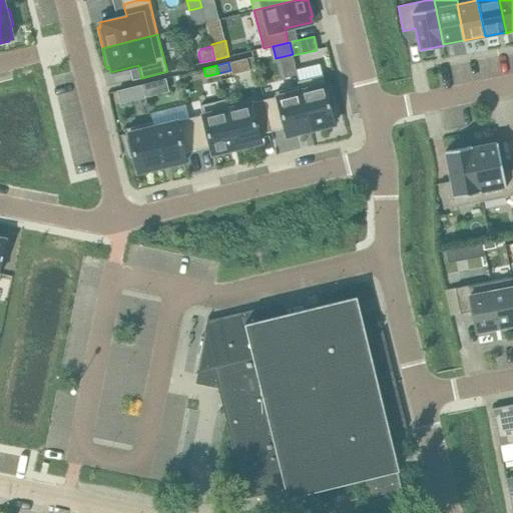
[(326,87),(323,75),(298,81),(299,85),(308,122),(310,129),(335,123),(329,99),(332,98),(329,86),(326,87)]
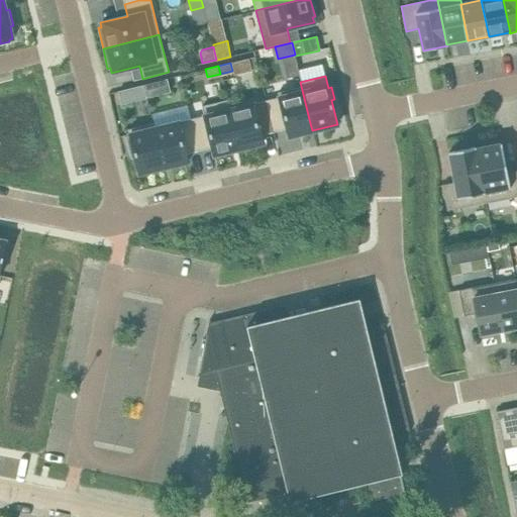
[(167,79),(142,85),(146,98),(170,93),(167,79)]
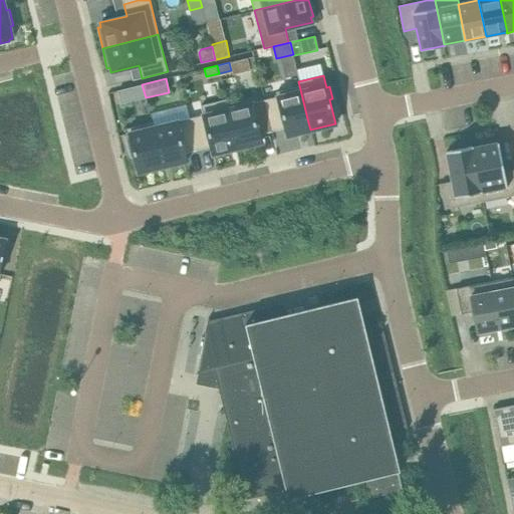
[(146,97),(142,84),(117,90),(120,103),(146,97)]
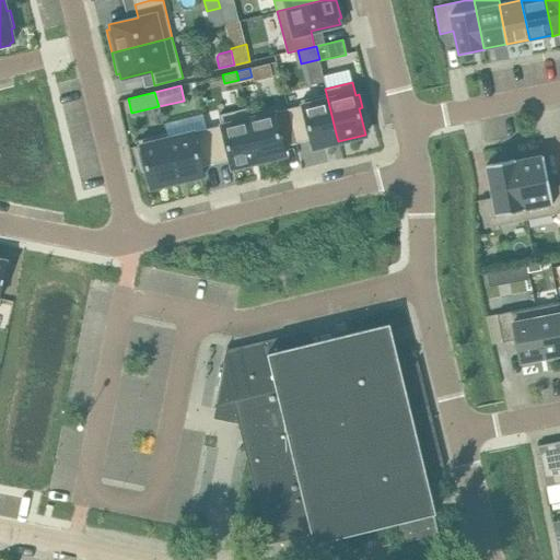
[(336,133),(326,93),(301,100),(302,105),(288,108),(296,143),(310,140),(312,148),(338,141),(336,133)]
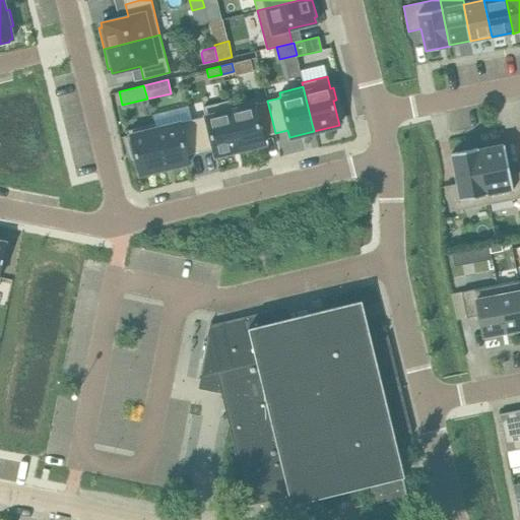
[(240,149),(231,111),(228,101),(203,107),(205,116),(192,120),(199,151),(212,148),(213,156),(240,149)]
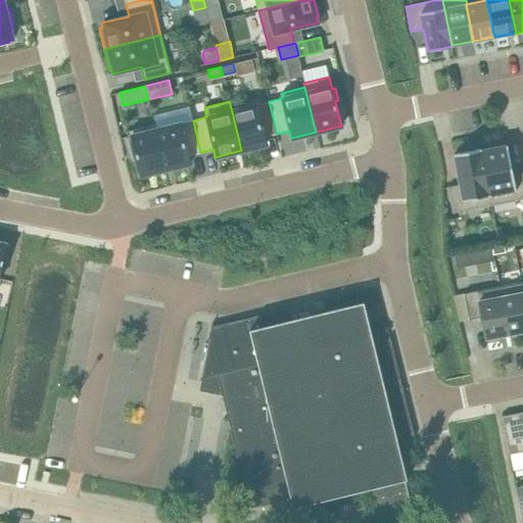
[(277,134),(269,101),(232,111),(241,150),(266,144),(264,137),(277,134)]
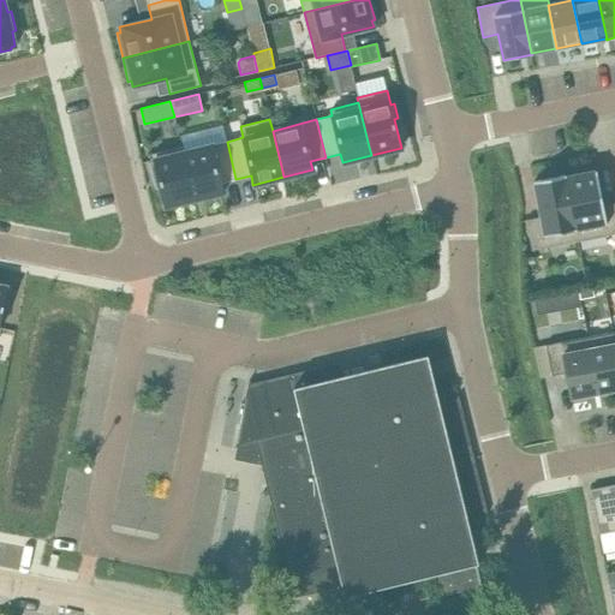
[(236,179),(227,142),(222,125),(180,136),(183,147),(184,151),(196,198),(224,191),(221,183),(236,179)]
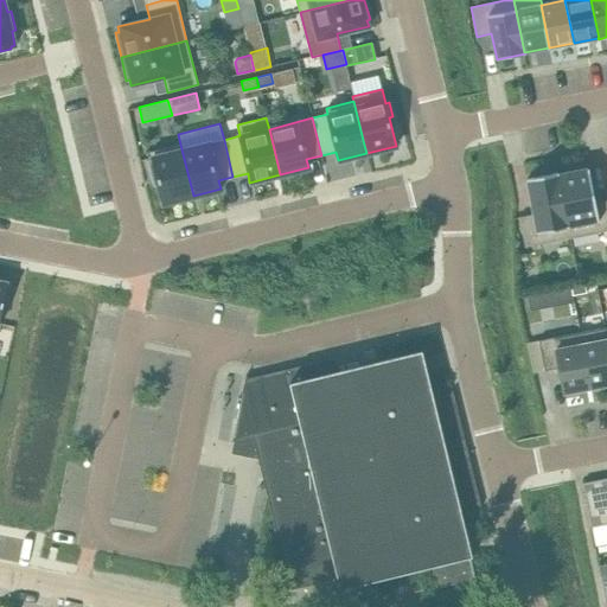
[(193,196),(181,149),(180,145),(151,152),(153,160),(149,161),(153,176),(157,174),(163,204),(193,196)]
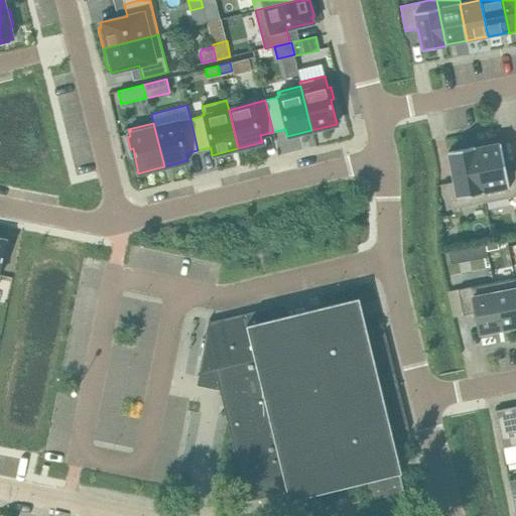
[(494,141),(479,144),(479,147),(475,148),(474,148),(485,202),(515,196),(515,169),(506,171),(500,143),(494,144),(494,141)]
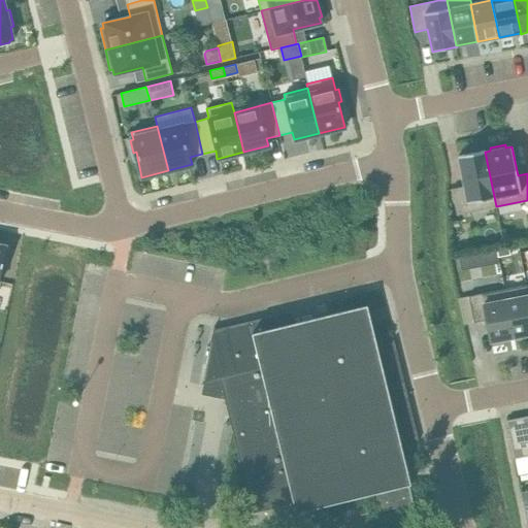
[(486,150),(458,156),(464,187),(452,189),(456,215),(496,206),(485,152),(486,152),(486,150)]
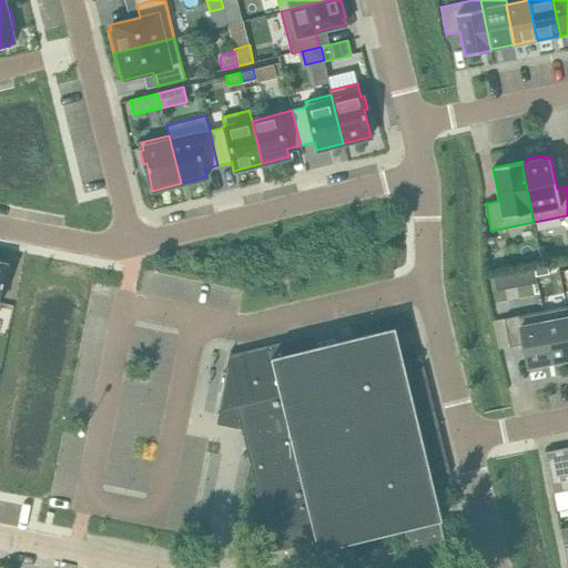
[(534,267),(536,276),(549,274),(547,265),(534,267)]
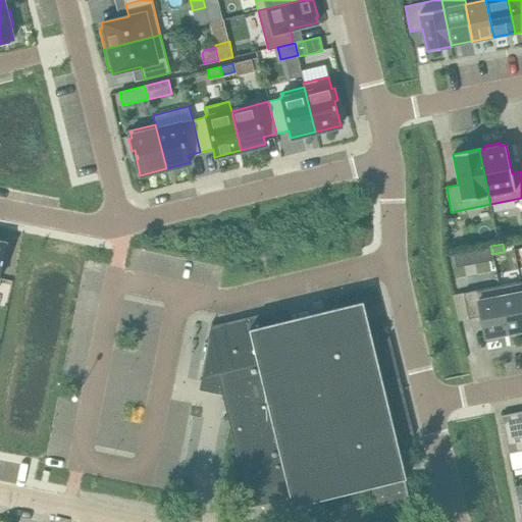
[(490,246),(478,249),(481,261),(493,259),(492,254),(490,246)]
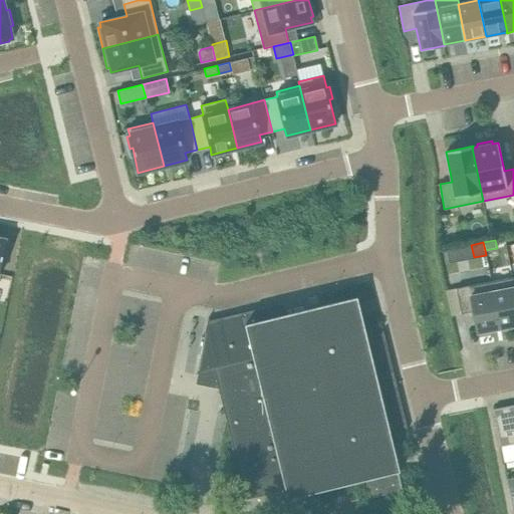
[(513,325),(513,287),(512,277),(491,281),(500,328),(513,325)]
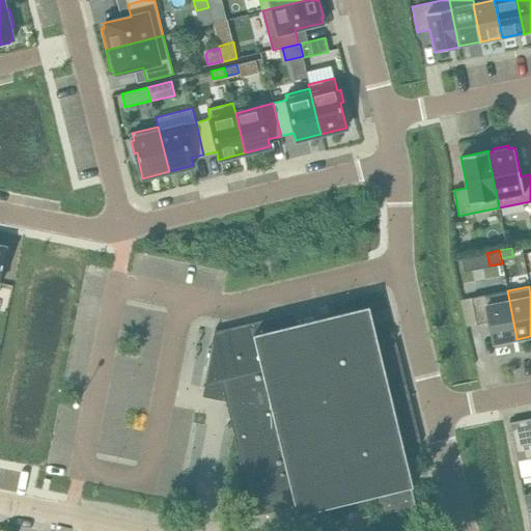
[(471,298),(476,324),(490,322),(494,344),(516,339),(507,290),(471,298)]
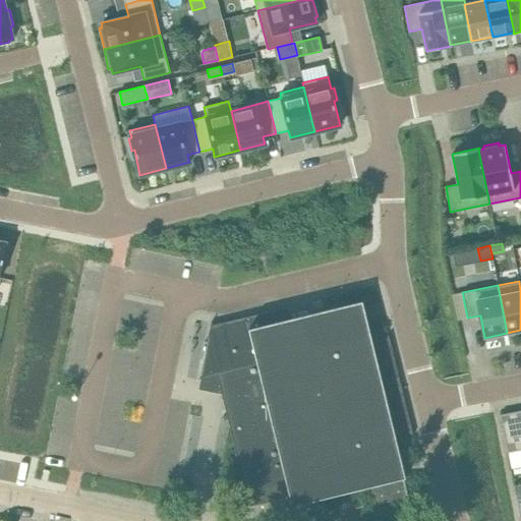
[(388,337),(371,341),(361,301),(310,313),(307,314),(286,320),(283,307),(264,312),(212,325),(212,323),(211,322),(210,326),(207,343),(205,343),(200,359),(204,360),(199,379),(199,380),(200,381),(201,375),(205,374),(208,387),(220,389),(222,394),(229,425),(232,439),(244,488),(249,506),(290,496),(291,503),(292,505),(354,489),(369,486),(373,503),(406,495),(402,478),(405,477),(395,437),(411,433),(411,435),(412,435),(388,335),(387,335),(388,337)]
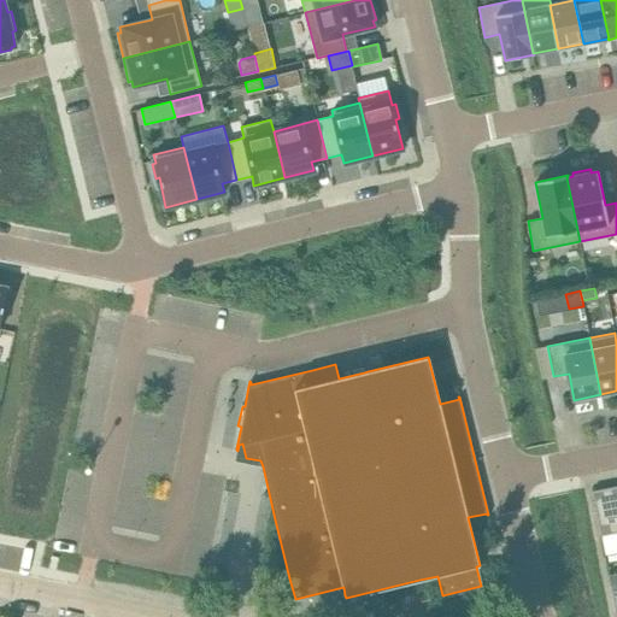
[(616,533),(616,486),(592,491),(600,536),(616,533)]
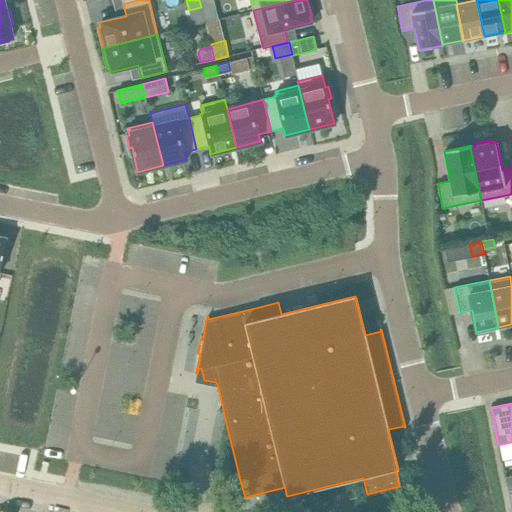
[(354,488),(331,493),(333,503),(357,497),(354,488)]
